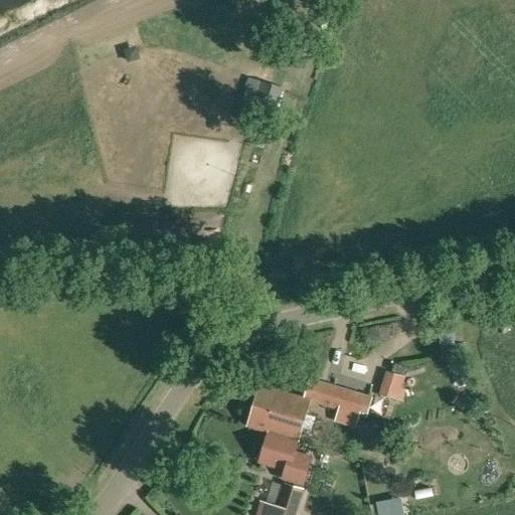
[(250,124),(253,114),(275,120),(284,89),(245,76),(236,109),(239,110),(236,120),(250,124)]
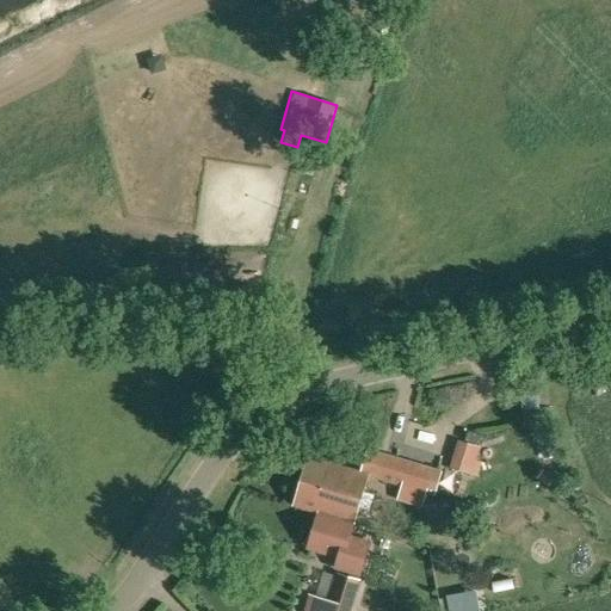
[(454,469),(466,479),(485,457),(473,448),(454,469)]
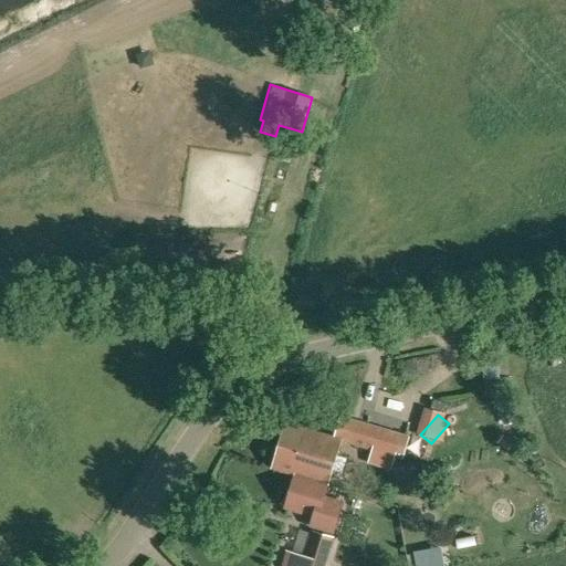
[(388,475),(394,456),(400,435),(356,421),(349,442),(371,449),(365,468),(388,475)]
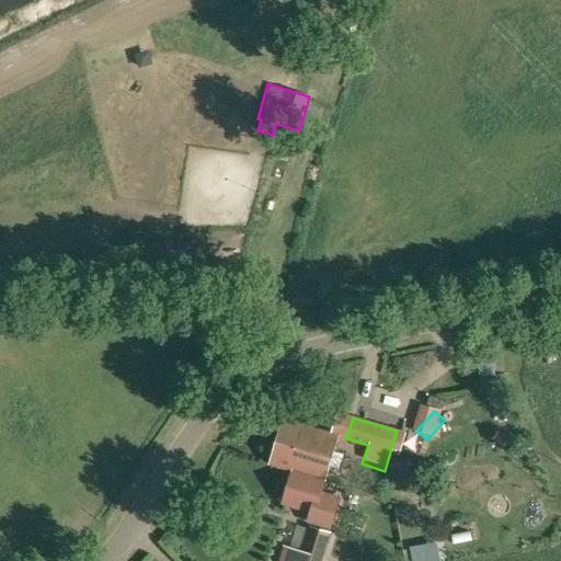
[(270,464),(292,470),(324,480),(339,436),(284,420),(270,464)]
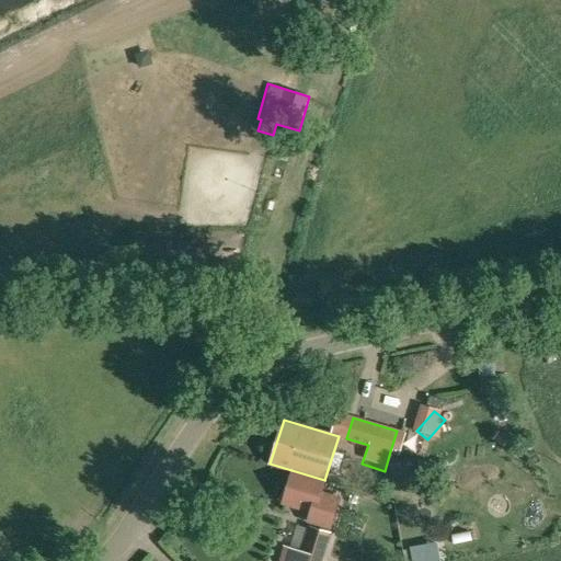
[(324,480),(292,470),(282,503),(311,512),(308,521),(330,527),(339,499),(321,492),(324,480)]
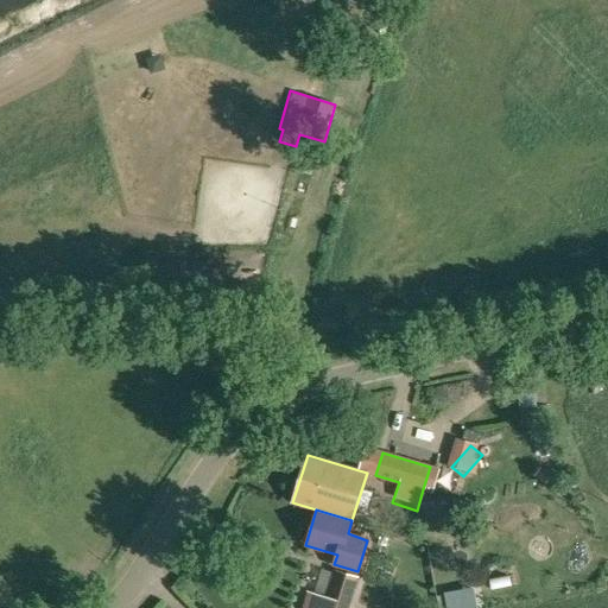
[(347,607),(358,577),(336,571),(328,599),(309,593),(304,607),(347,607)]
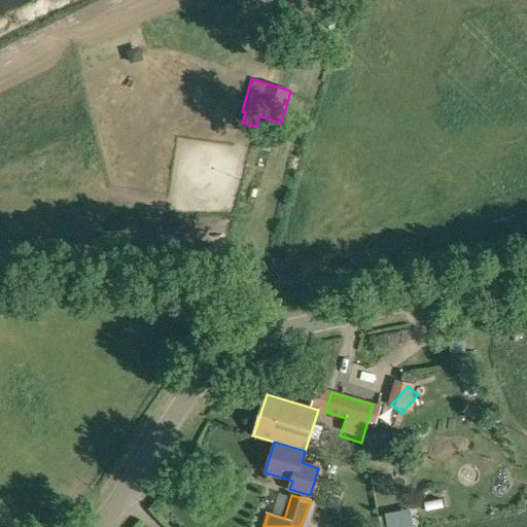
All buildings are outlined.
